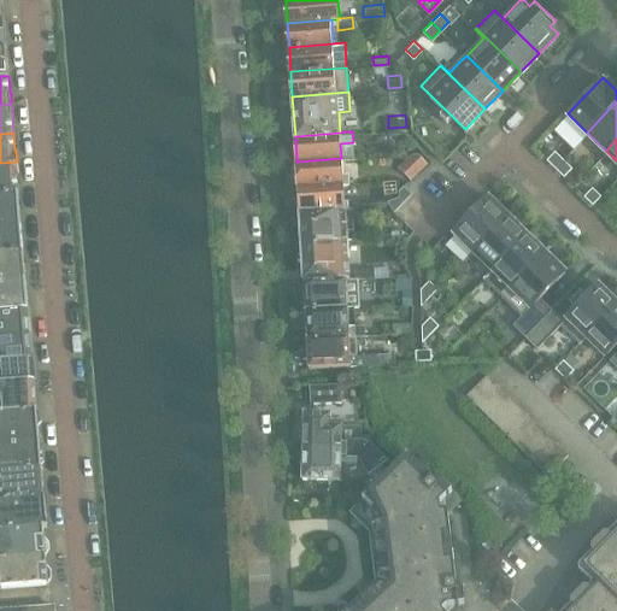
[(554,148),(546,158),(556,165),(564,157),(554,148)]
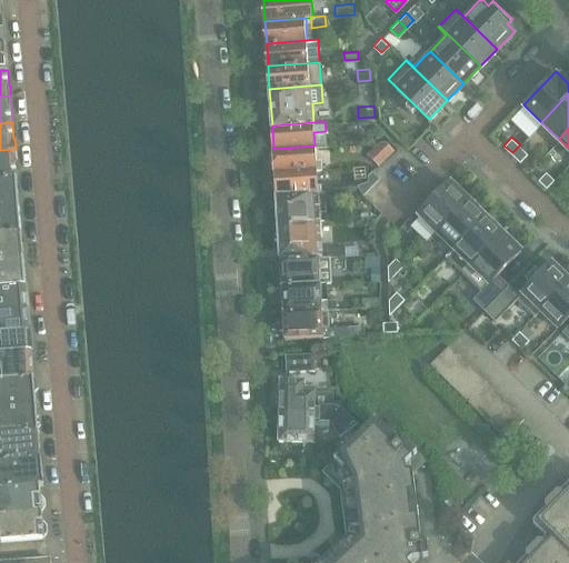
[(378,162),(395,148),(386,139),(379,140),(367,151),(378,162)]
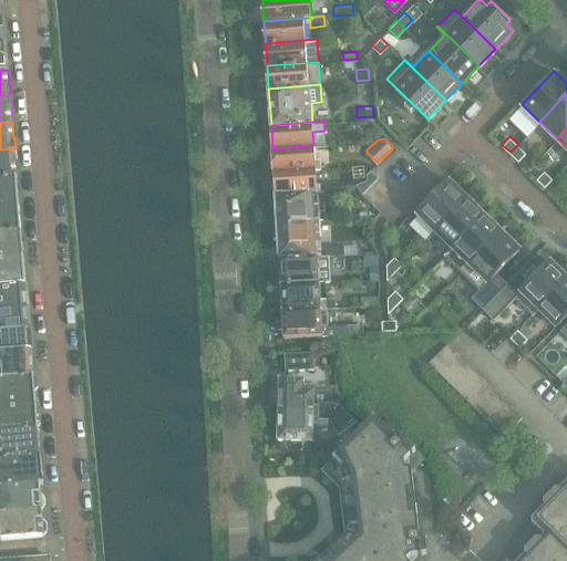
[(526,152),(518,144),(511,152),(518,159),(526,152)]
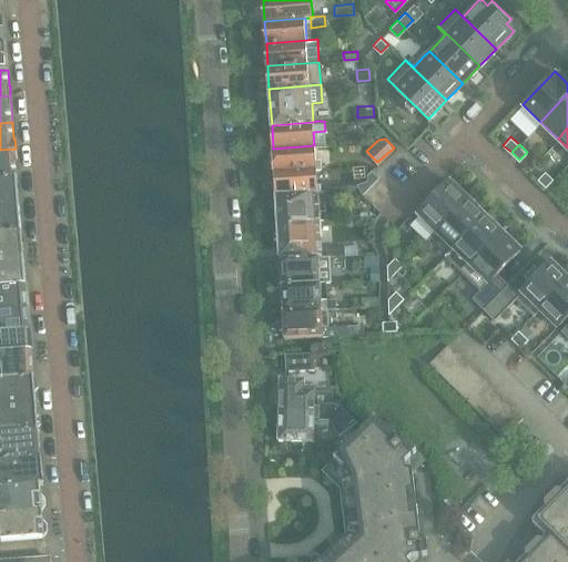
[(314,145),(273,149),(270,152),(270,161),(274,164),(274,170),(275,170),(275,172),(316,169),(322,169),(321,157),(315,159),(315,145),(314,145)]
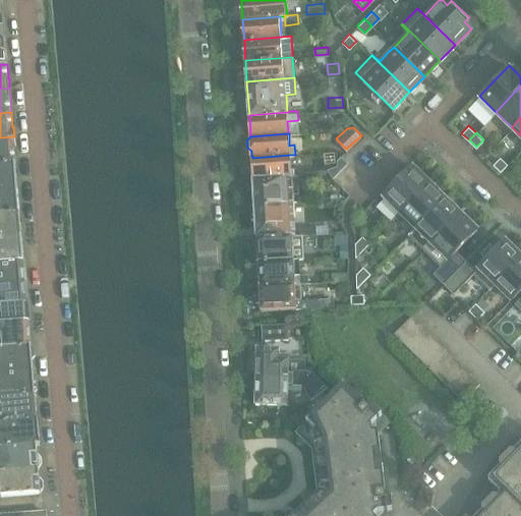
[(14,136),(0,137),(0,162),(15,161),(14,147),(14,136)]
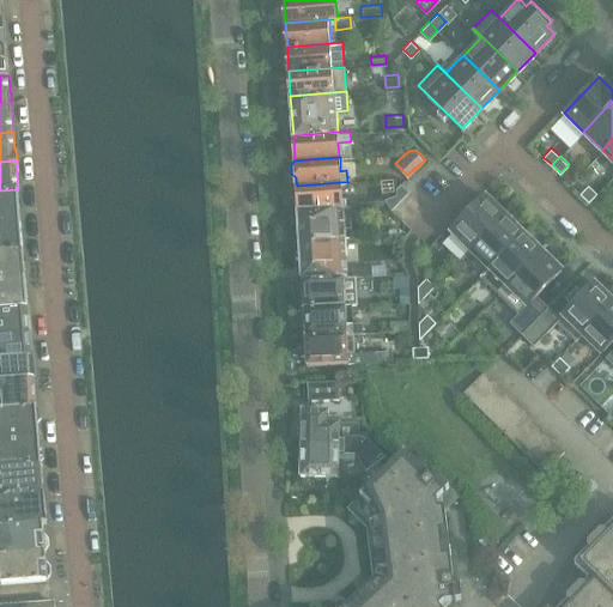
[(341,182),(297,186),(298,207),(298,208),(351,205),(359,204),(359,198),(351,198),(347,195),(343,195),(341,182)]
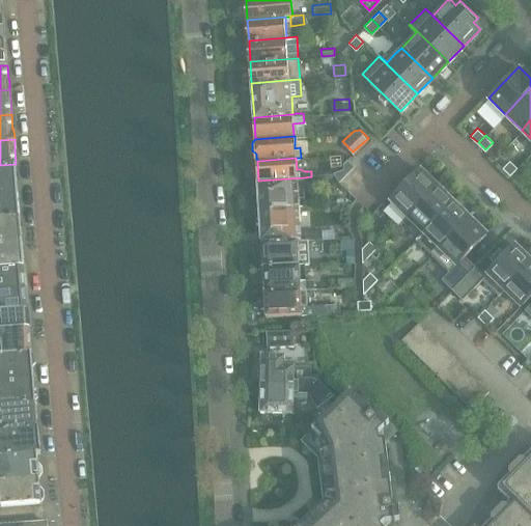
[(518,166),(509,159),(502,167),(510,174),(518,166)]
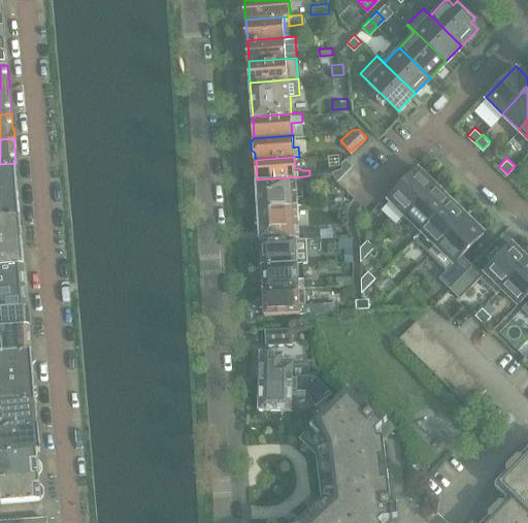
[(0,190),(18,189),(15,163),(0,164),(0,190)]
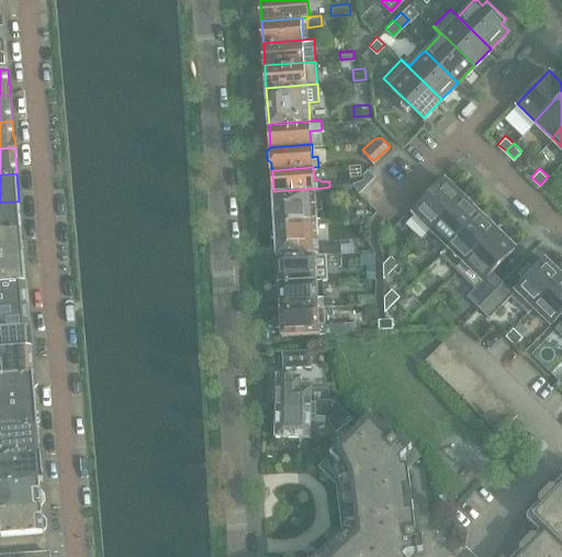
[(414,212),(406,220),(423,235),(424,235),(430,227),(463,195),(446,177),(413,211),(414,212)]
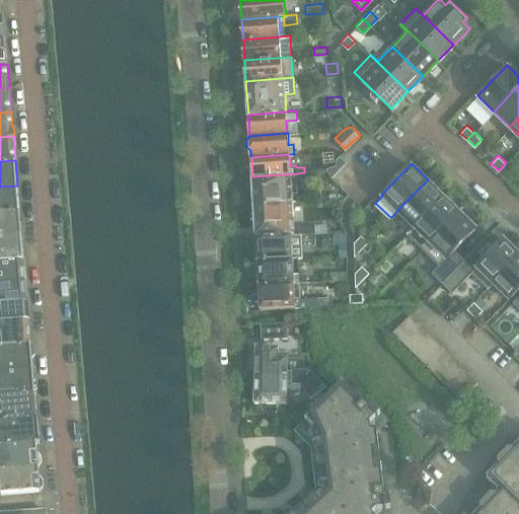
[(297,173),(252,176),(253,203),(292,201),(298,200),(297,173)]
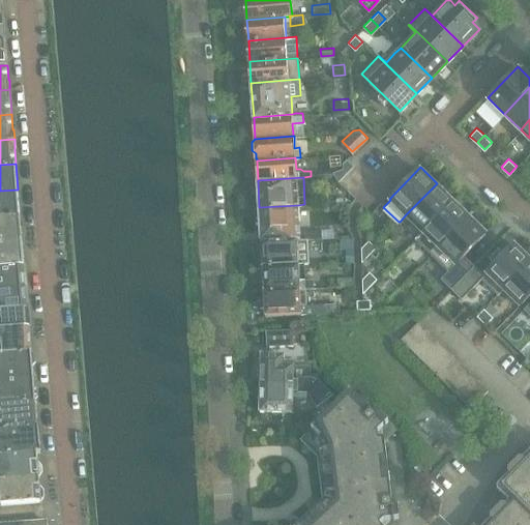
[(437,183),(406,214),(421,230),(414,237),(415,237),(452,199),(437,183)]
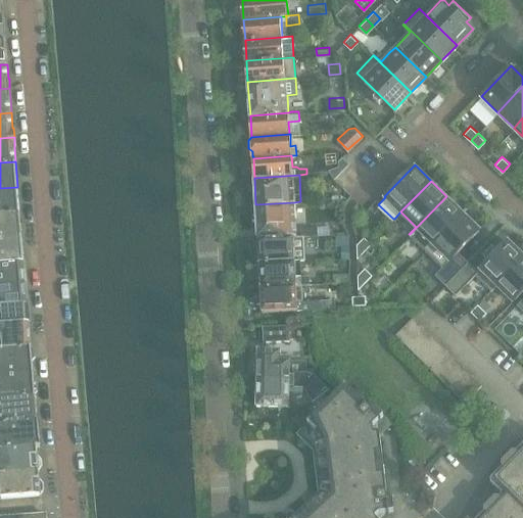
[(17,187),(0,188),(0,213),(19,212),(17,187)]
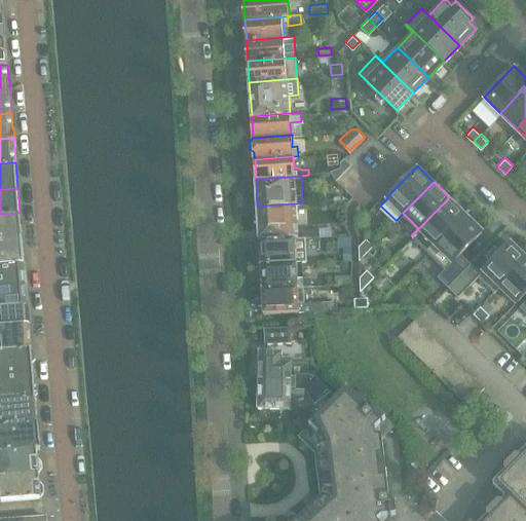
[(449,197),(412,235),(428,251),(465,213),(449,197)]
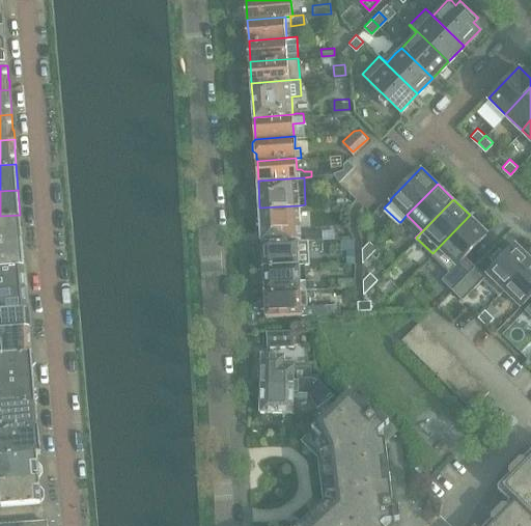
[(299,205),(259,208),(261,240),(297,238),(300,237),(299,205)]
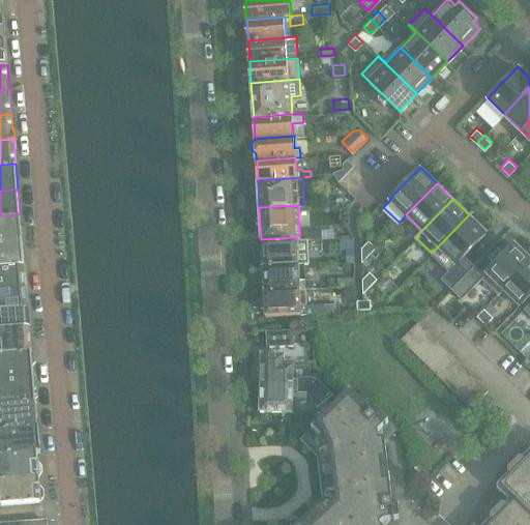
[(0,239),(22,238),(20,214),(0,215),(0,239)]
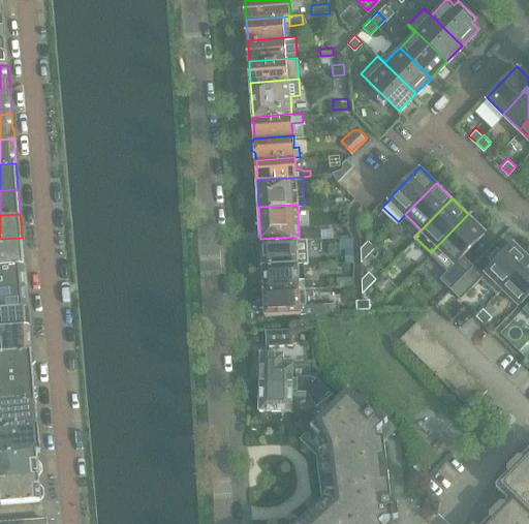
[(468,214),(431,252),(447,269),(440,276),(450,287),(473,264),(472,263),(463,253),(485,230),(468,214)]
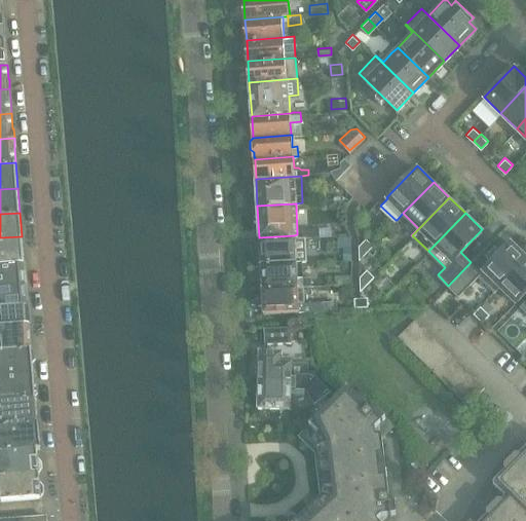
[(318,225),(302,226),(303,234),(305,234),(316,234),(320,233),(318,225)]
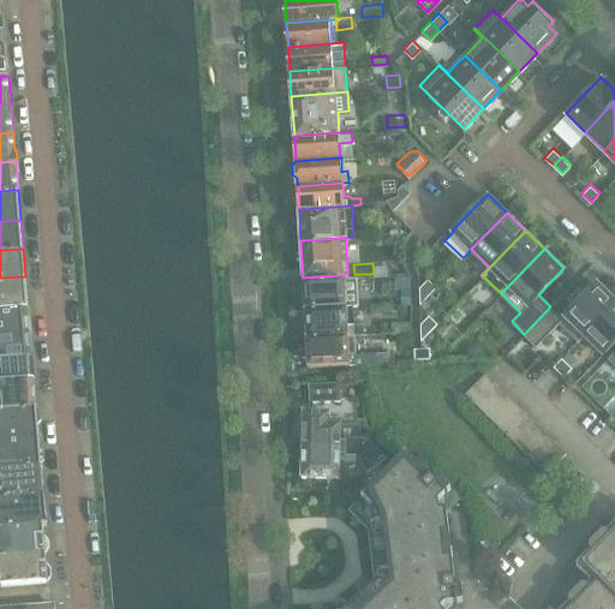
[(410,274),(395,274),(395,285),(400,285),(411,284),(410,274)]
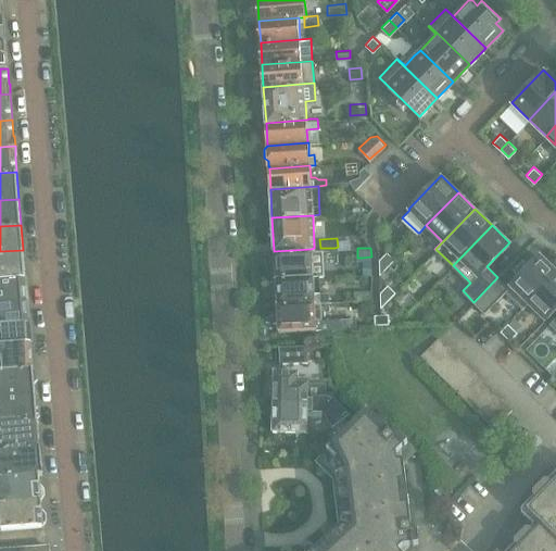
[(311,249),(274,251),(276,277),(318,274),(324,274),(323,249),(311,249)]
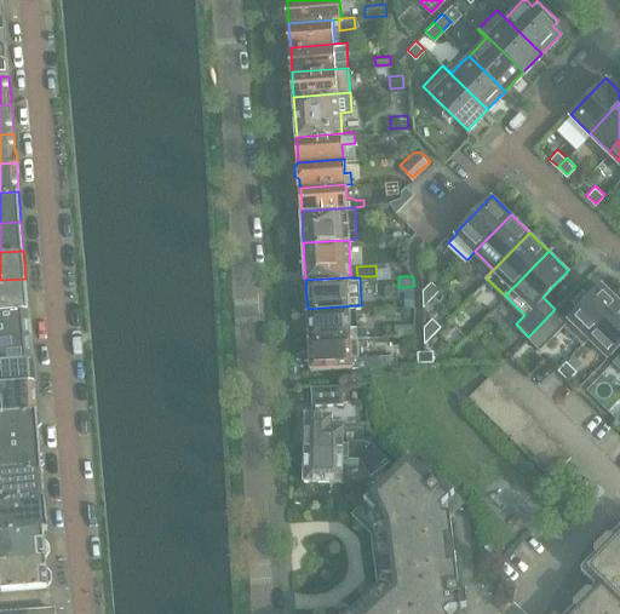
[(26,279),(0,280),(0,309),(28,308),(26,279)]
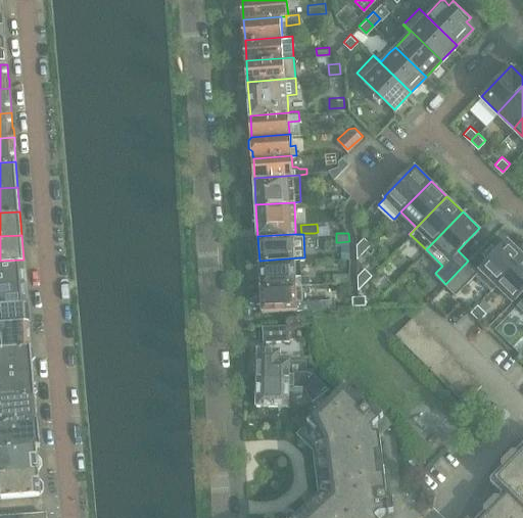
[(364,236),(357,243),(357,257),(371,243),(364,236)]
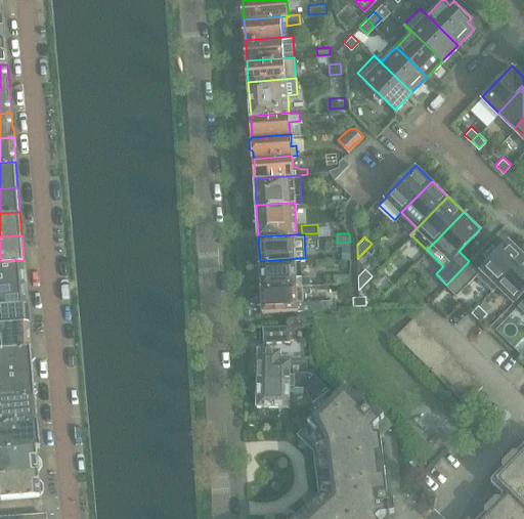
[(497,284),(523,256),(523,254),(509,240),(479,270),(469,261),(446,285),(456,294),(476,273),(492,290),(497,284)]
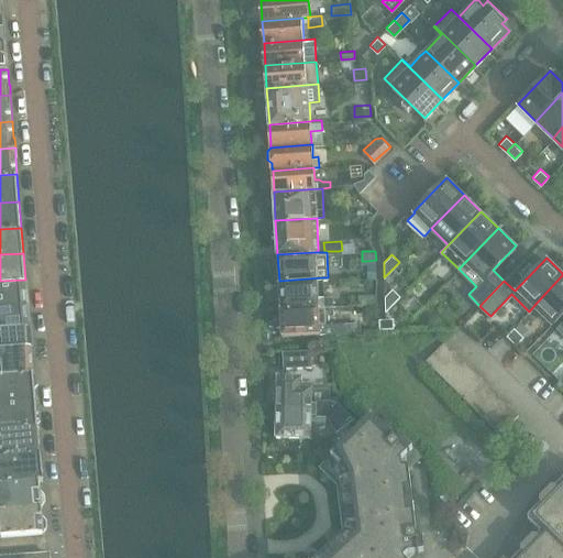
[(376,260),(366,261),(367,275),(373,275),(376,274),(376,262),(376,260)]
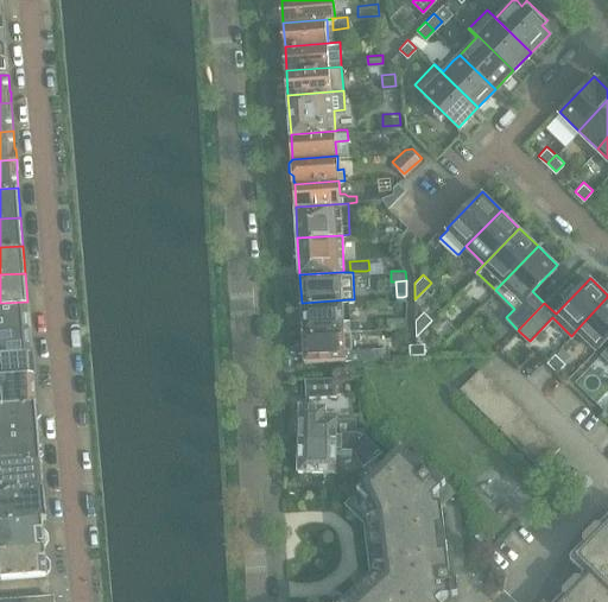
[(607,335),(607,297),(577,329),(596,348),(607,335)]
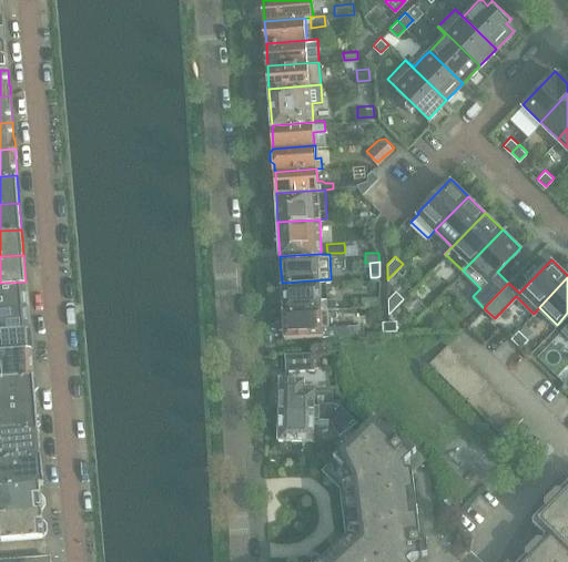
[(283,309),(321,307),(326,307),(336,307),(336,298),(326,298),(325,279),(282,283),(281,283),(282,309),(283,309)]
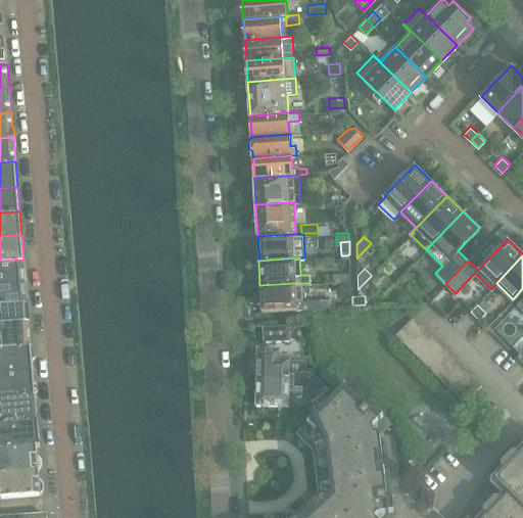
[(0,283),(26,282),(24,260),(0,261),(0,283)]
